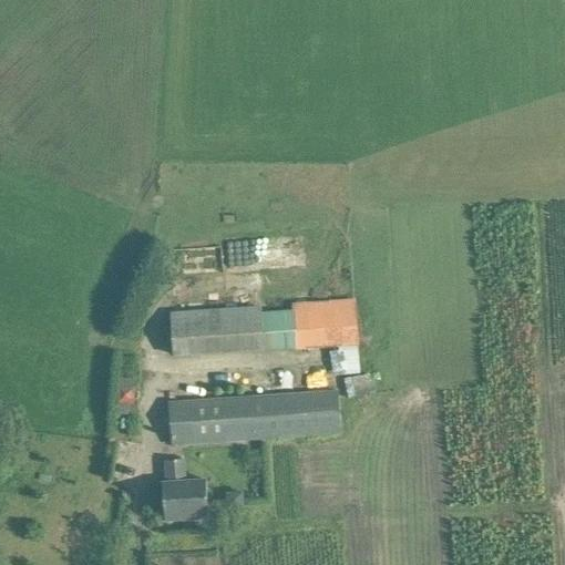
[(356,345),(352,298),(293,302),(296,349),(356,345)]
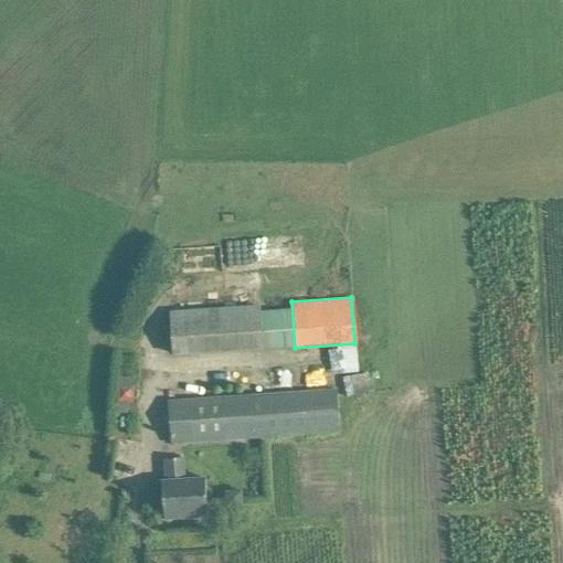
[(283,307),(257,308),(257,305),(169,310),(172,352),(261,347),(285,344),(283,307)]
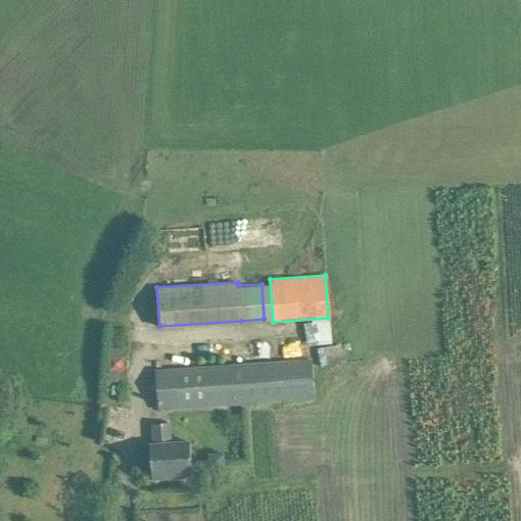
[(343,361),(335,326),(314,331),(322,365),(343,361)]
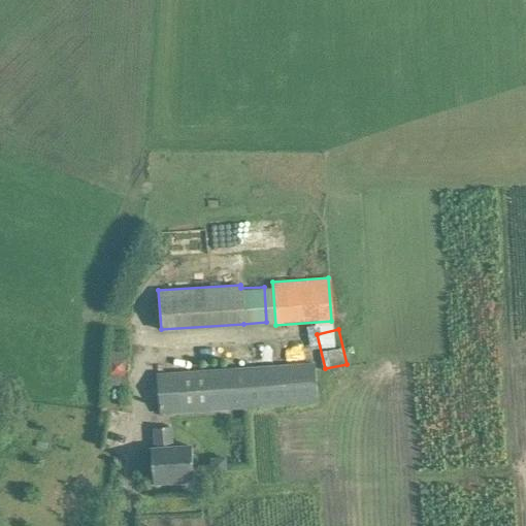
[(314,362),(173,372),(175,396),(167,397),(168,413),(317,402),(314,362)]
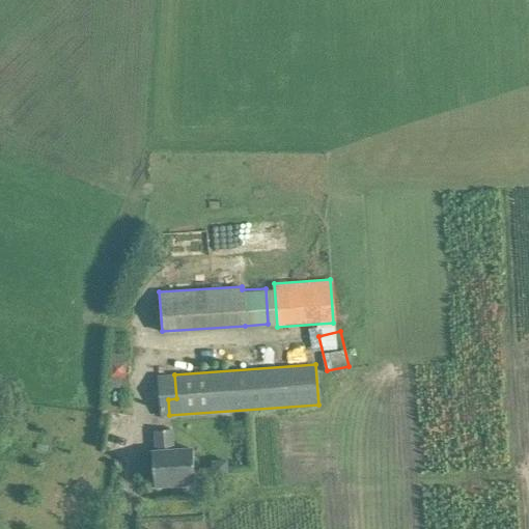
[(154,486),(194,484),(192,448),(171,449),(170,428),(154,429),(155,450),(150,451),(154,486)]
